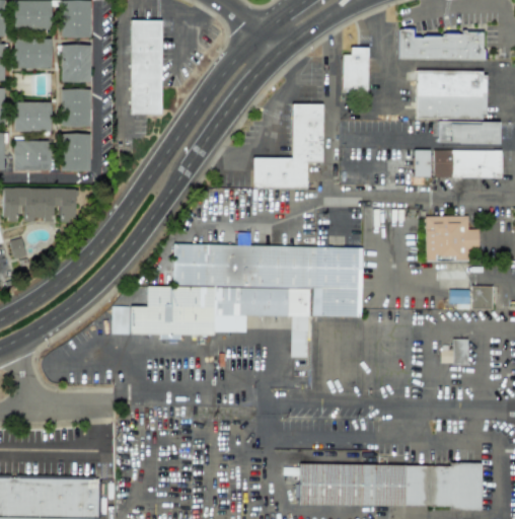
[(52,0),(14,0),(14,28),(52,27),(52,0)]
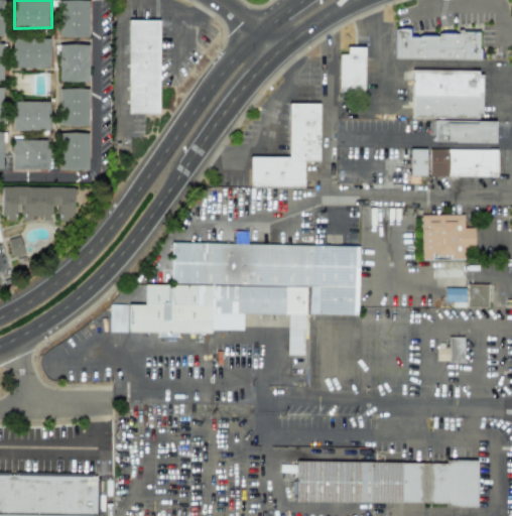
[(91,37),(91,0),(62,0),(61,36),(91,37)]
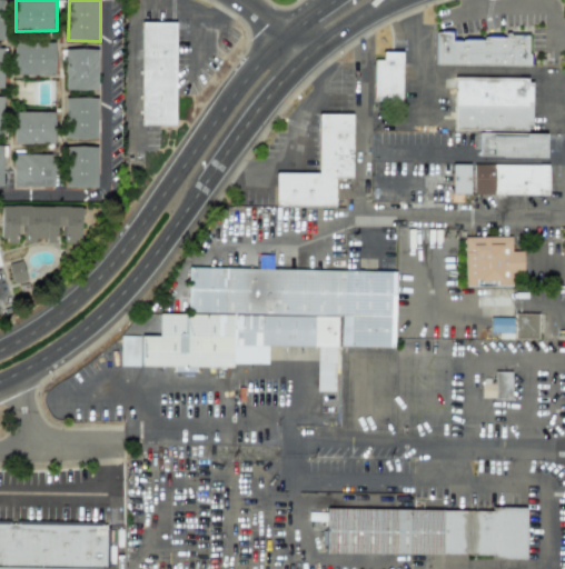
[(179,22),(145,22),(144,125),(177,125),(179,22)]
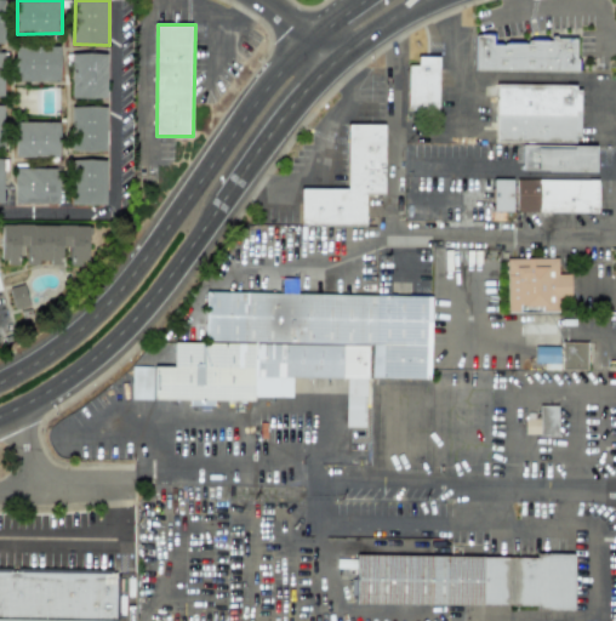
[(478,70),(579,72),(579,41),(495,40),(495,35),(478,34),(478,70)]
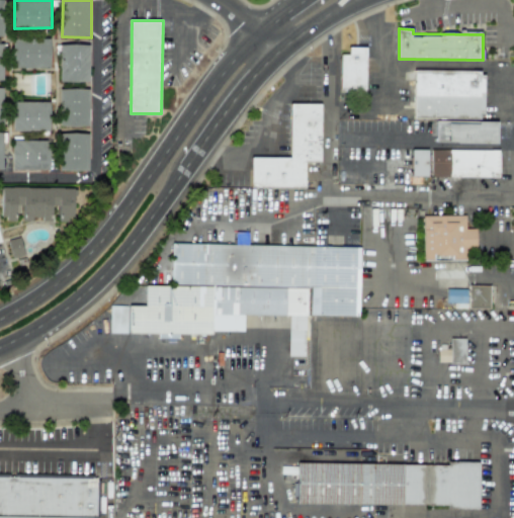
[(52,38),(14,38),(15,68),(52,67),(52,38)]
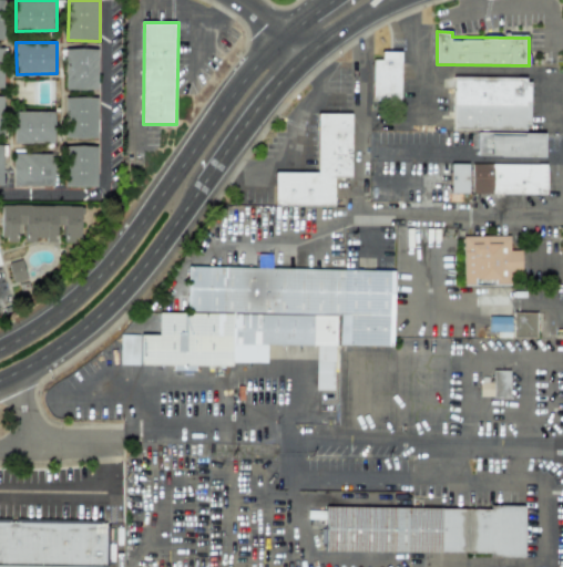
[(100,89),(100,48),(67,49),(67,90),(100,89)]
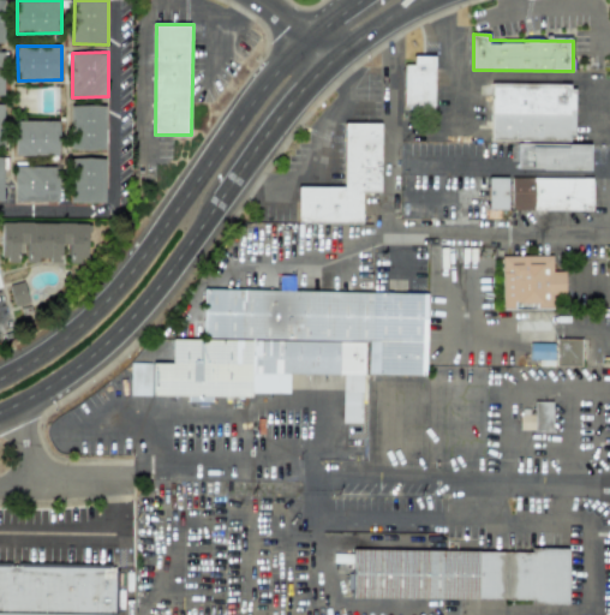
[(406,109),(437,109),(437,57),(417,57),(416,65),(407,65),(406,109)]
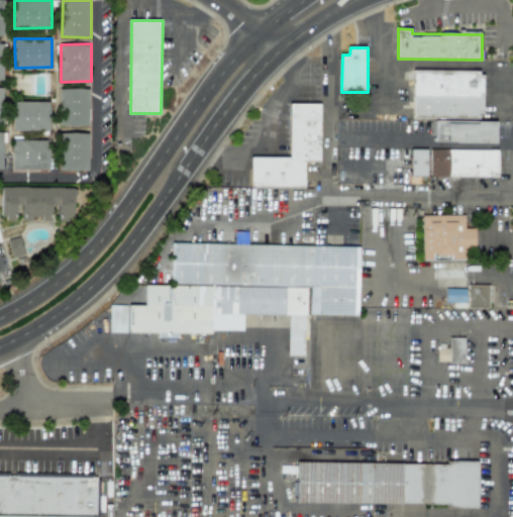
[(484,118),(485,71),(416,69),(415,116),(484,118)]
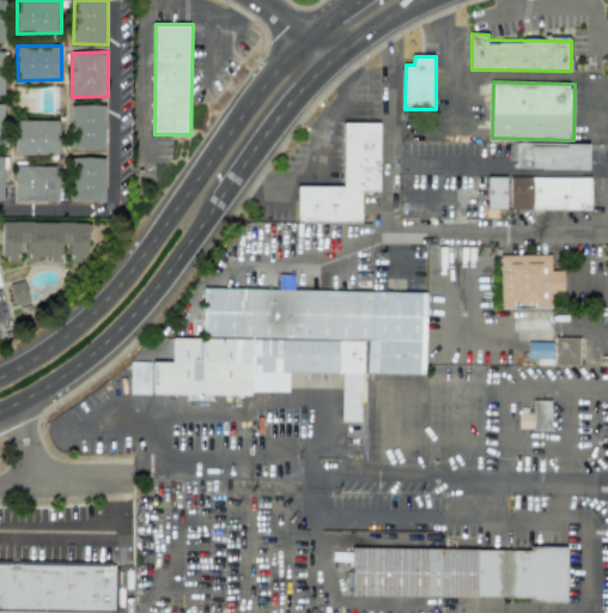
[(107,149),(108,104),(73,104),(73,149),(107,149)]
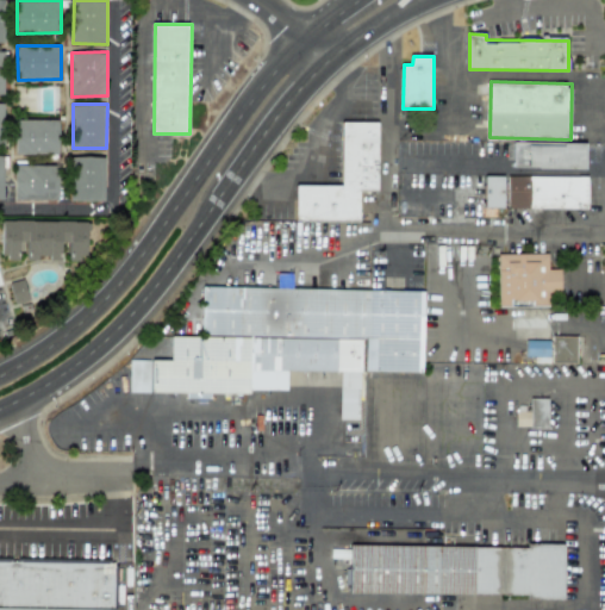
[(17,154),(61,155),(61,120),(18,119),(17,154)]
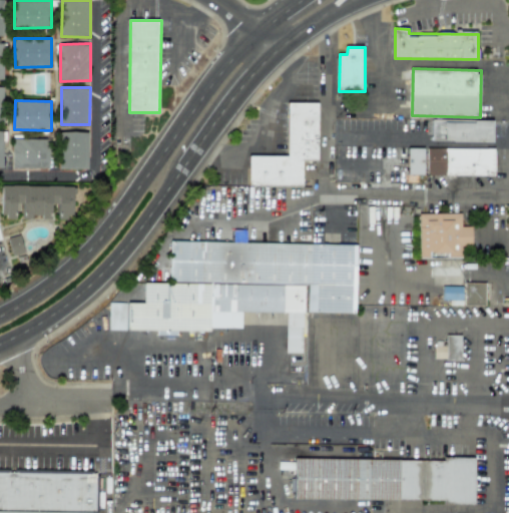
[(291,104),(321,104),(321,161),(306,160),(306,190),(250,189),(250,158),(291,158),(291,104)]
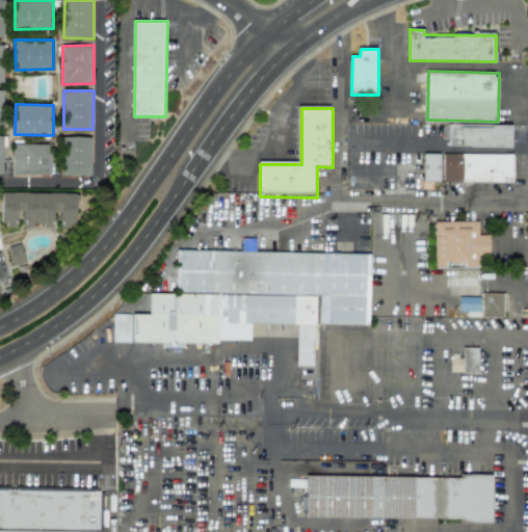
[(512,147),(512,126),(451,125),(450,145),(512,147)]
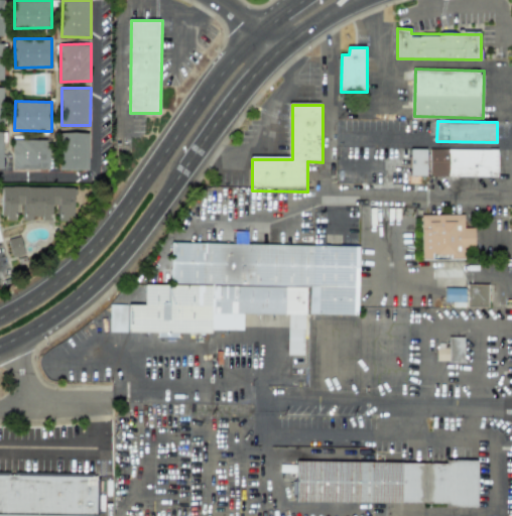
[(91,132),(62,132),(61,169),(90,169),(91,132)]
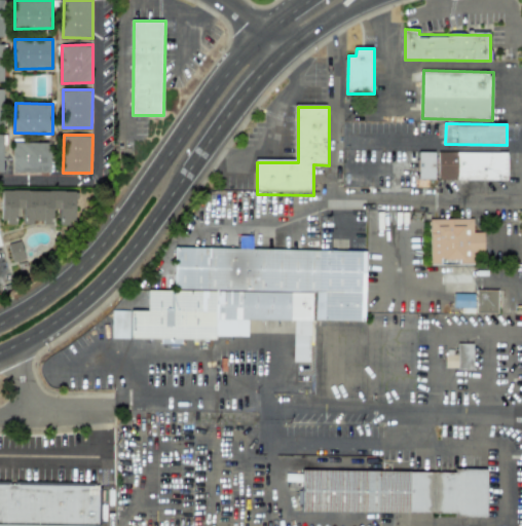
[(52,172),(52,142),(14,143),(14,173),(52,172)]
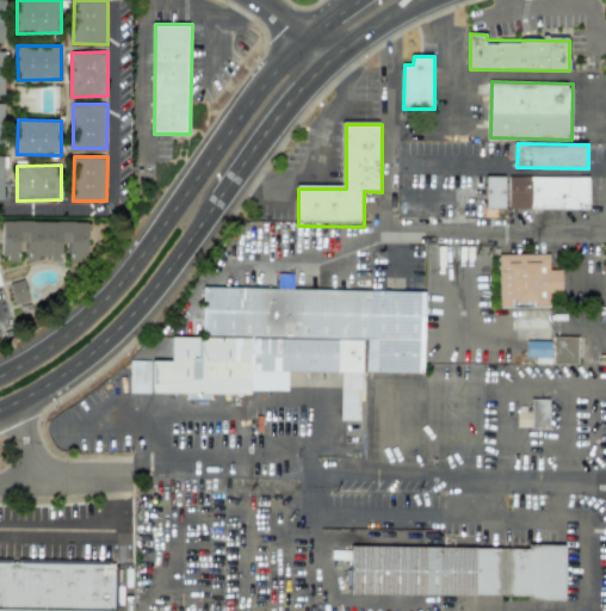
[(511,208),(591,209),(592,177),(512,176),(511,208)]
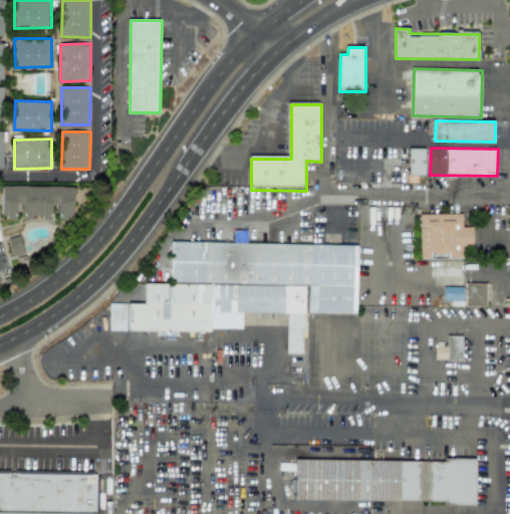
[(427,176),(428,149),(412,149),(411,175),(427,176)]
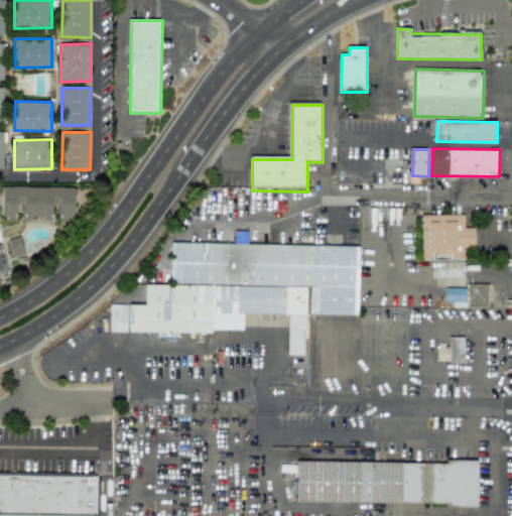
[(53,221),(53,205),(60,205),(60,219),(76,219),(76,186),(4,186),(3,219),(17,219),(18,204),(25,205),(25,221),(53,221)]
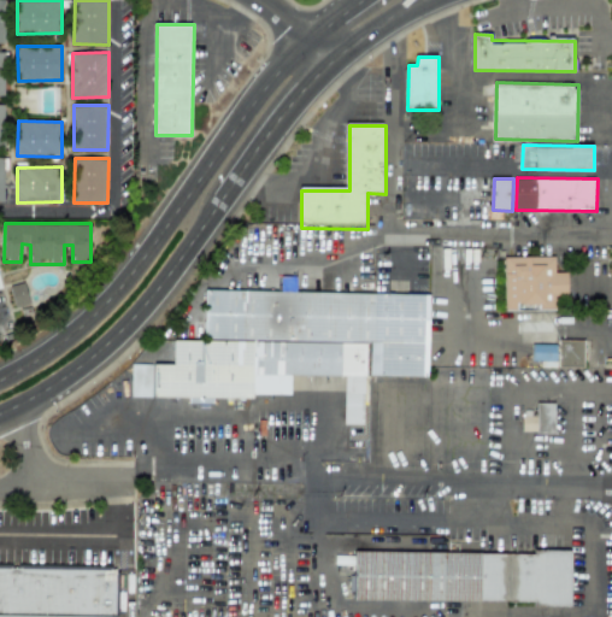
[(507,310),(559,310),(559,298),(570,298),(570,272),(558,272),(557,257),(507,257),(507,310)]
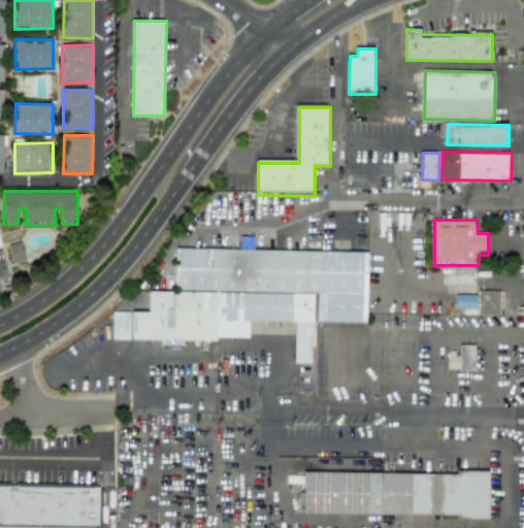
[(15,262),(27,259),(23,241),(10,244),(15,262)]
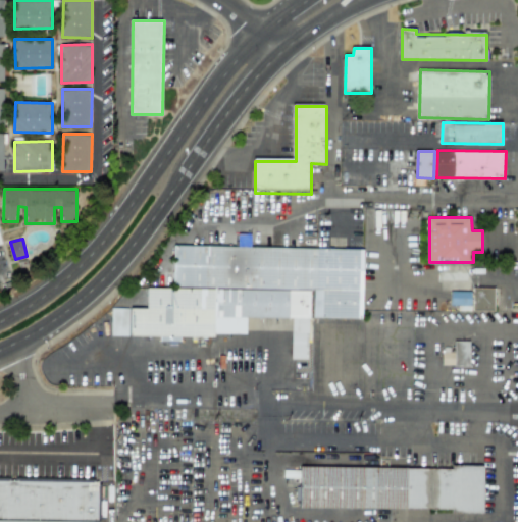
[(365,249),(175,246),(174,288),(148,288),(148,308),(113,308),(113,335),(216,336),(216,333),(248,333),(248,317),(294,317),(293,358),(311,359),(311,317),(363,318),(365,249)]
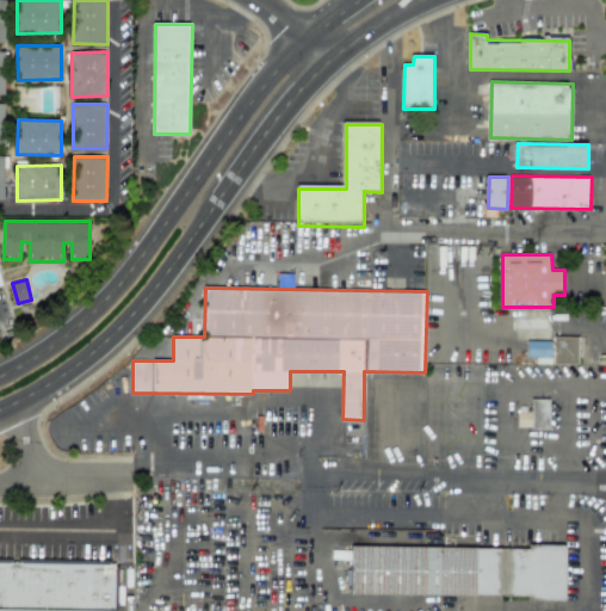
[(581,337),(555,337),(555,363),(580,363),(581,337)]
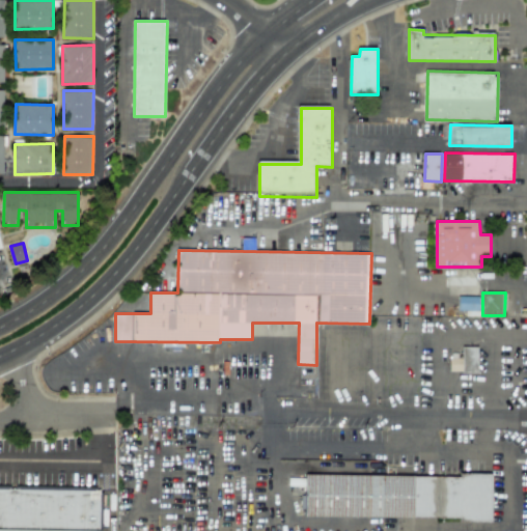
[(481,297),(461,297),(460,311),(481,311),(481,297)]
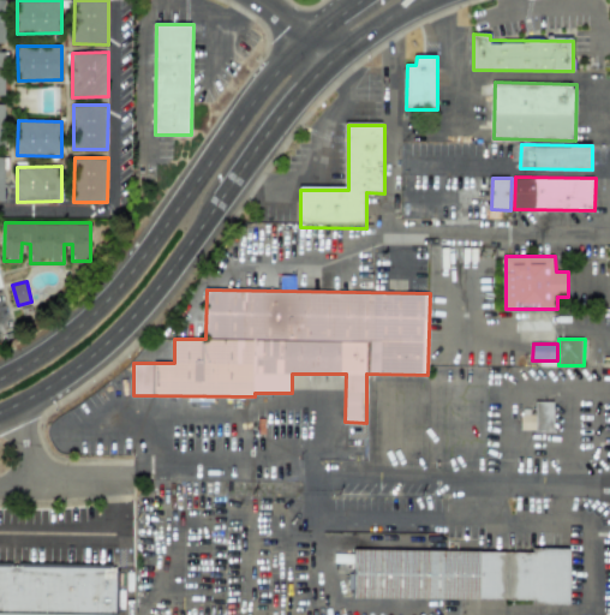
[(524,415),(524,430),(555,431),(555,402),(538,401),(538,415),(524,415)]
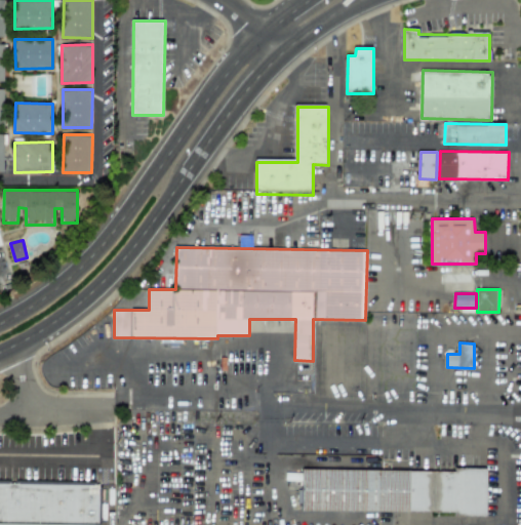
[(488,471),(302,468),(302,473),(287,472),(287,480),(304,480),(303,490),(301,490),(301,510),(487,513),(488,471)]
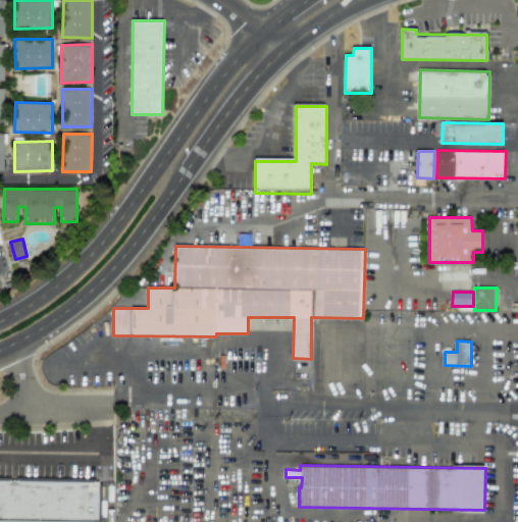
[(0,521),(98,521),(99,517),(108,517),(108,506),(102,506),(102,481),(0,479),(0,521)]
